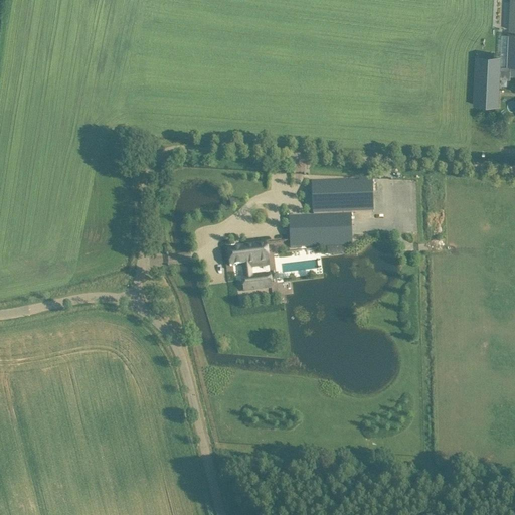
[(476,63),(473,104),(497,105),(499,70),(510,70),(510,66),(508,66),(499,66),(499,64),(476,63)]
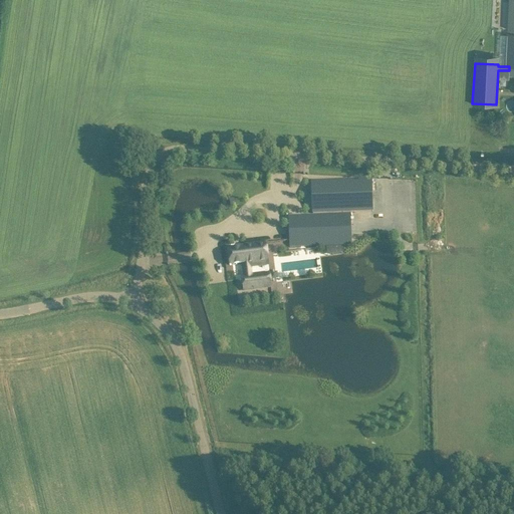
[(371,178),(310,181),(312,212),(372,210),(371,178)]
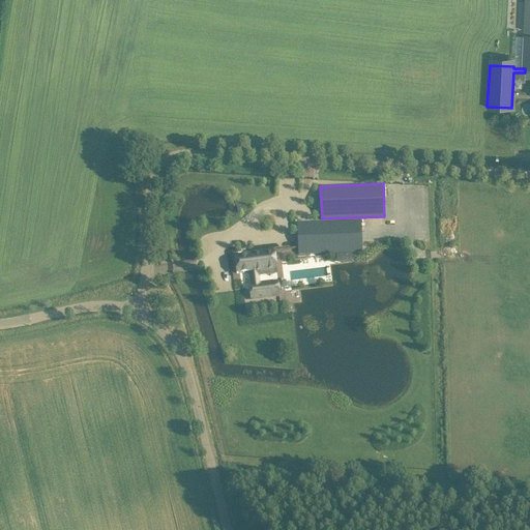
[(298,255),(299,255),(299,259),(306,259),(306,255),(363,253),(361,221),(297,223),(298,255)]
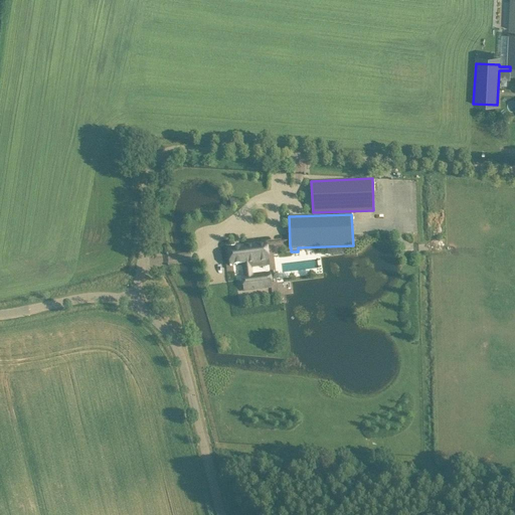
[(242,277),(244,291),(264,289),(263,275),(252,276),(251,268),(269,266),(267,243),(243,246),(244,248),(228,250),(230,266),(243,265),(244,277),(242,277)]
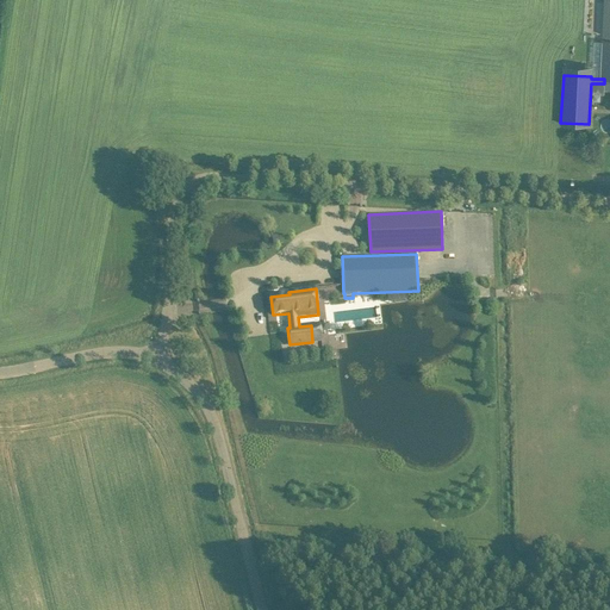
[(381,306),(331,309),(331,322),(383,321),(381,306)]
